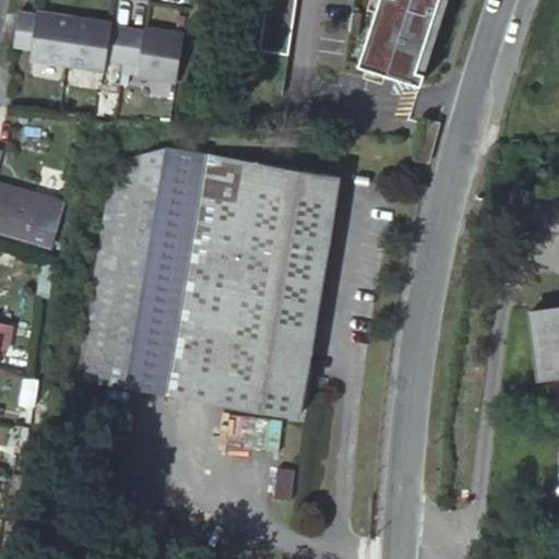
[(364,79),(409,90),(417,80),(425,47),(432,35),(438,12),(447,0),(395,0),(394,9),(381,6),(364,79)]
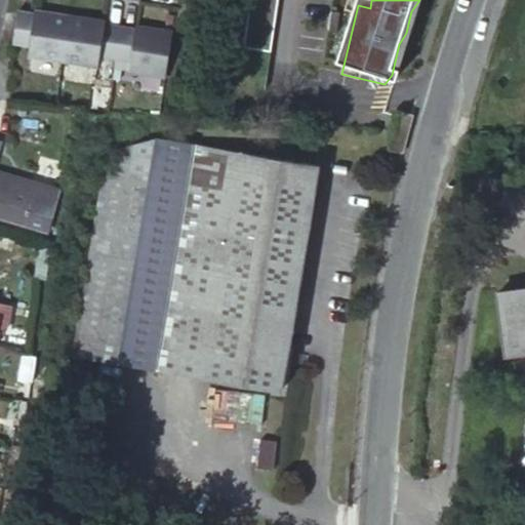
[(19,8),(18,14),(35,16),(35,10),(19,8)]
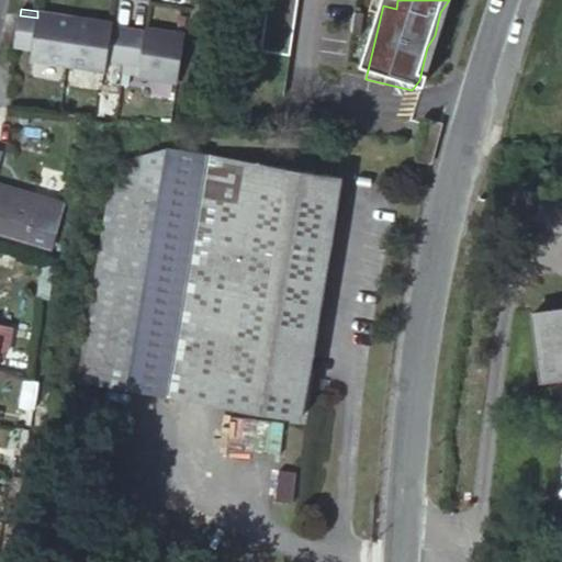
[(37,18),(20,15),(15,45),(33,48),(31,58),(68,65),(76,15),(38,10),(37,11),(37,18)]
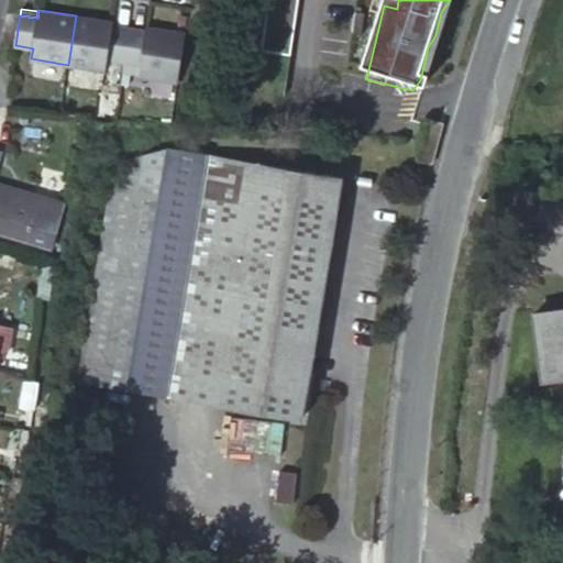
[(76,15),(68,65),(109,70),(111,59),(128,63),(132,32),(114,30),(116,21),(76,15)]
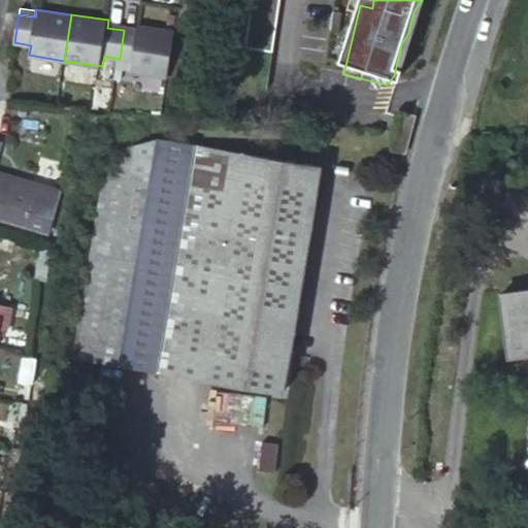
[(124,30),(120,59),(136,61),(134,71),(172,76),(178,30),(141,25),(140,32),(124,30)]
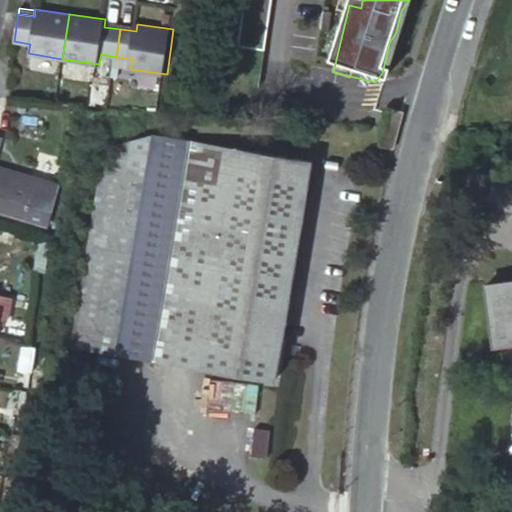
[(198,368),(235,151),(151,137),(104,153),(71,347),(198,368)]
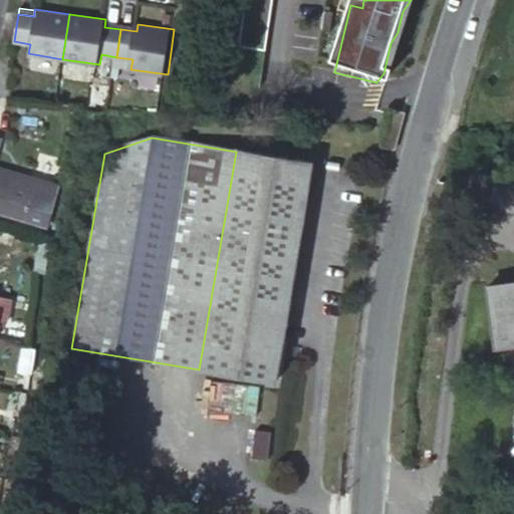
[(199,369),(274,382),(311,165),(236,152),(199,369)]
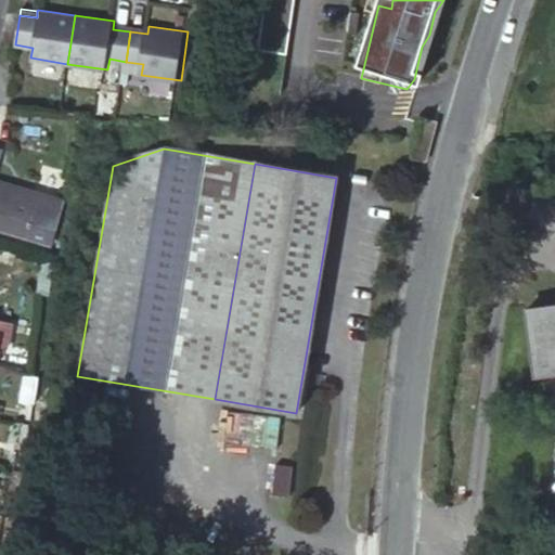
[(59,242),(66,198),(0,181),(0,227),(54,241),(59,242)]
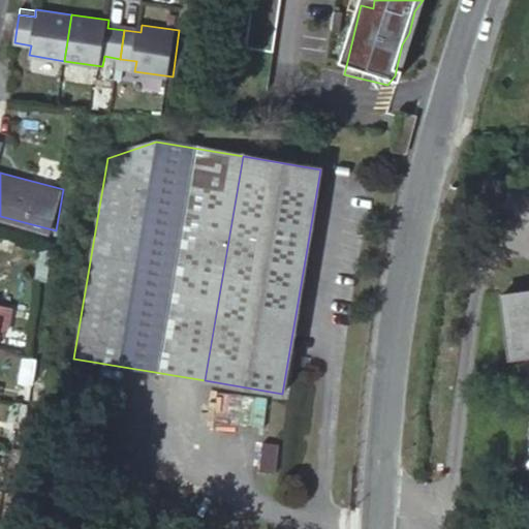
[(528,290),(499,296),(507,359),(528,354),(528,290)]
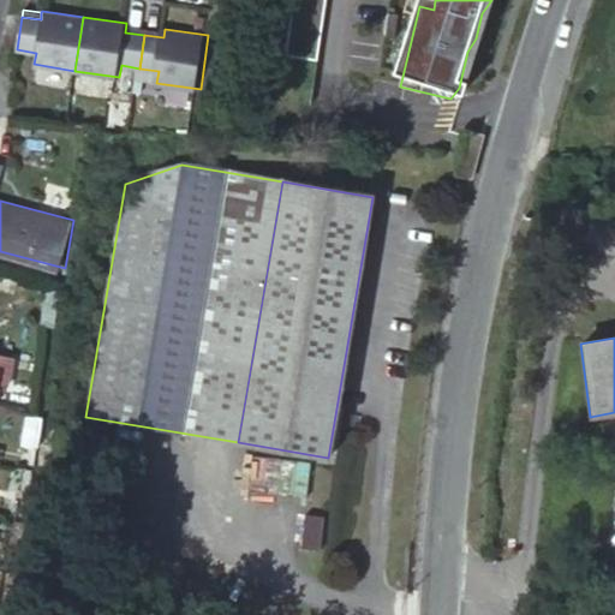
[(0,370),(9,371),(15,345),(0,341),(0,370)]
